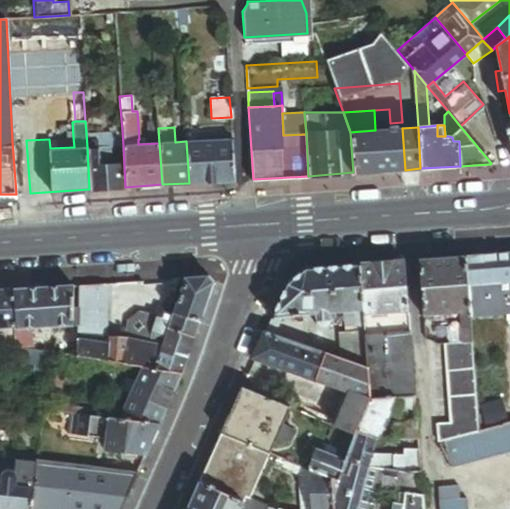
[(353,172),(405,170),(402,128),(391,129),(375,130),(350,132),(353,172)]
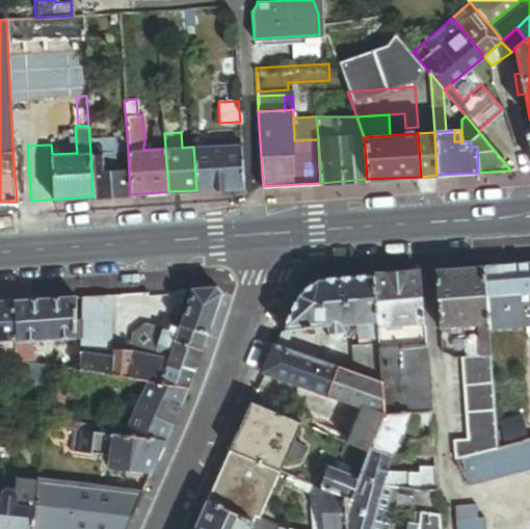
[(127,135),(89,137),(90,153),(102,152),(104,170),(117,169),(117,156),(123,156),(122,151),(128,151),(127,135)]
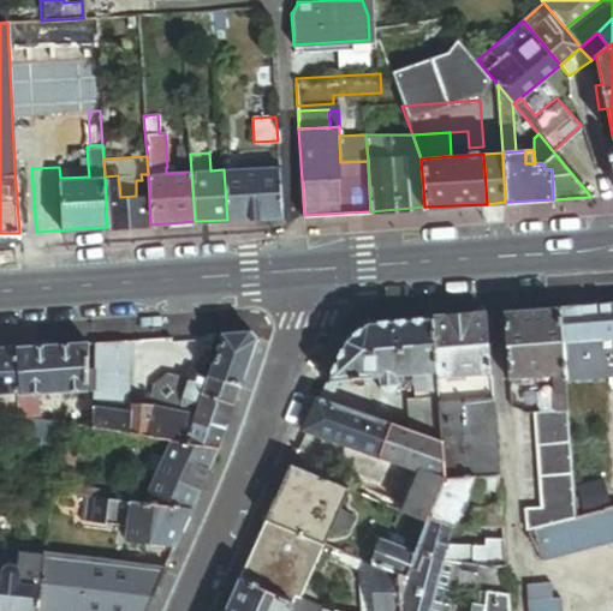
[(227,220),(283,216),(279,166),(259,167),(259,161),(244,162),(245,168),(224,169),(227,220)]
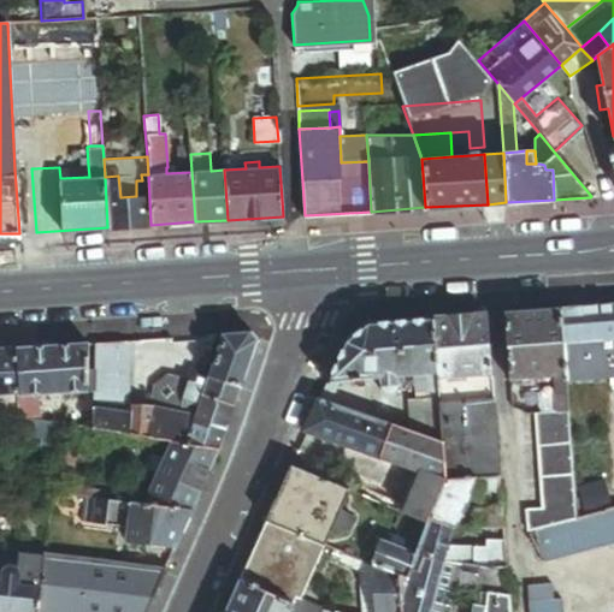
[(89,177),(88,165),(59,167),(60,178),(89,177)]
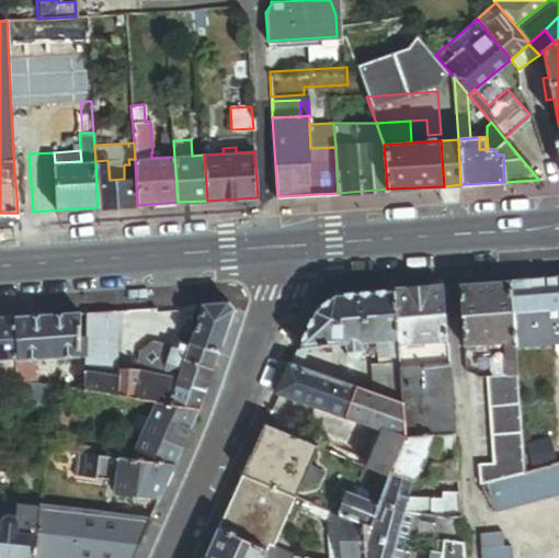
[(18,213),(33,212),(29,154),(13,155),(18,213)]
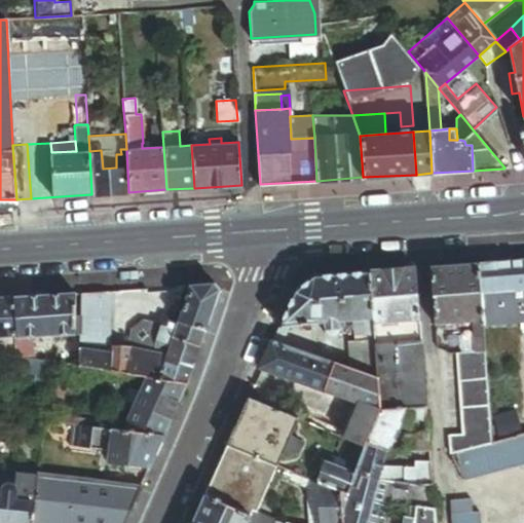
[(91,194),(128,192),(126,149),(120,149),(121,154),(116,154),(116,167),(103,169),(101,150),(89,151),(91,194)]
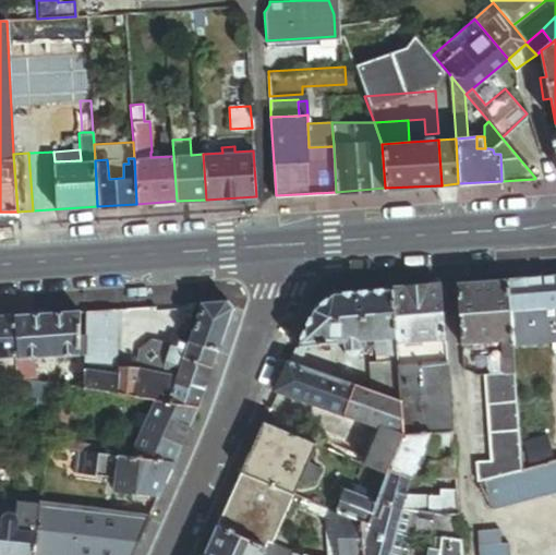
[(555,274),(507,278),(511,339),(511,345),(555,340),(555,274)]
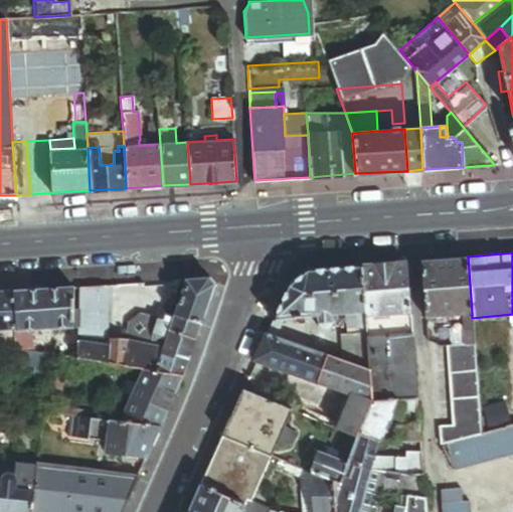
[(472,313),(468,257),(420,260),(424,317),(462,314),(472,313)]
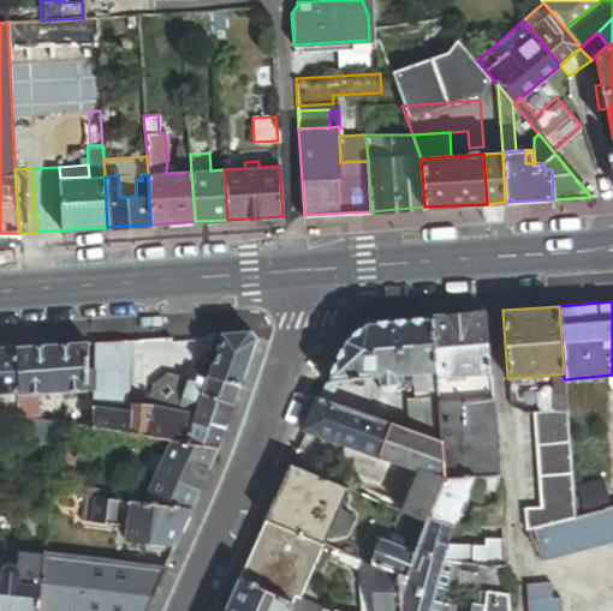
[(489,372),(484,312),(430,316),(434,372),(435,377),(489,372)]
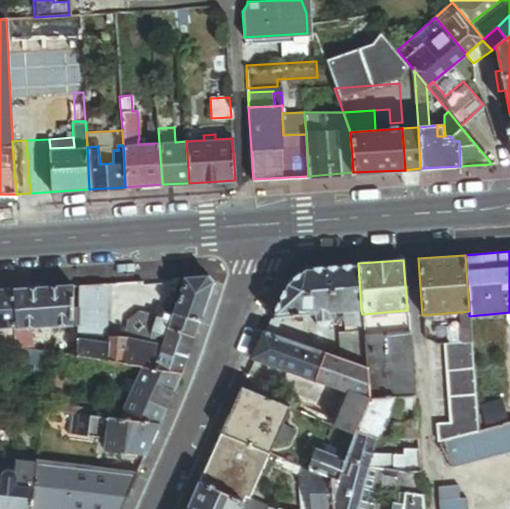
[(361,310),(358,263),(305,268),(285,284),(270,318),(319,314),(320,324),(323,327),(333,326),(335,323),(334,312),(340,312),(350,311),(361,310)]
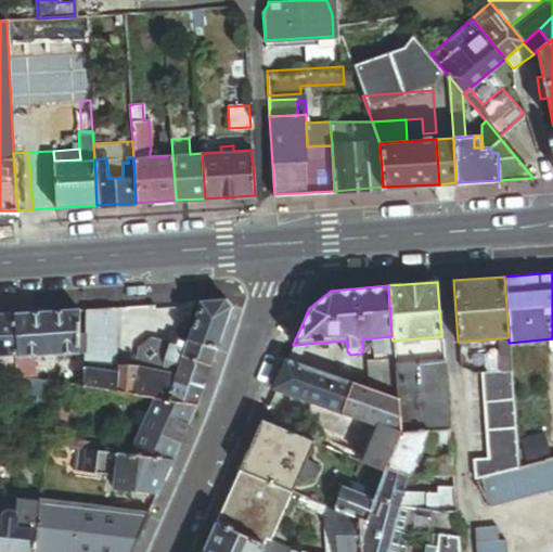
[(222,298),(200,300),(187,339),(215,349),(229,306),(222,298)]
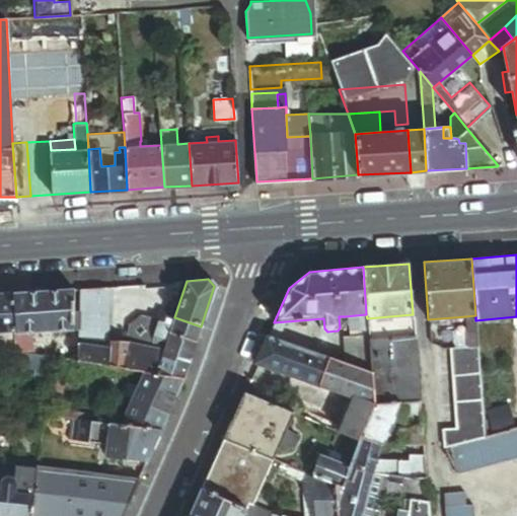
[(105,310),(105,286),(78,288),(78,309),(105,310)]
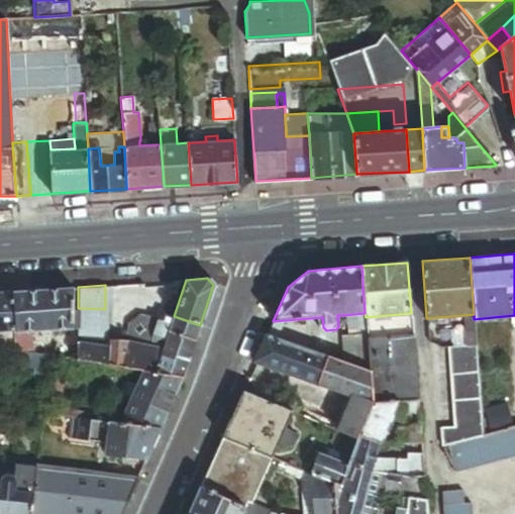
[(71,312),(72,287),(12,291),(14,330),(24,330),(53,328),(59,328),(71,327),(71,312)]
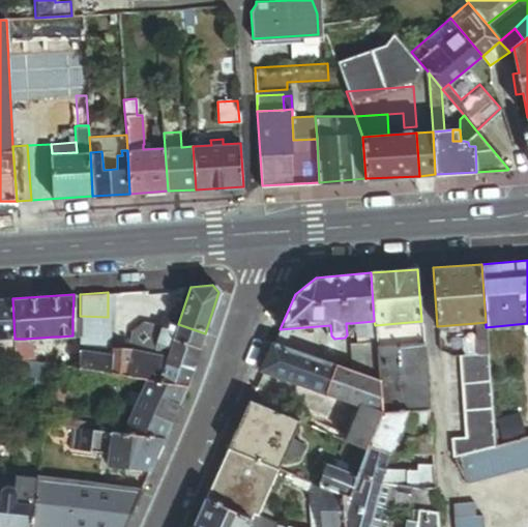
[(17,358),(16,347),(15,339),(12,298),(0,299),(0,356),(17,358)]
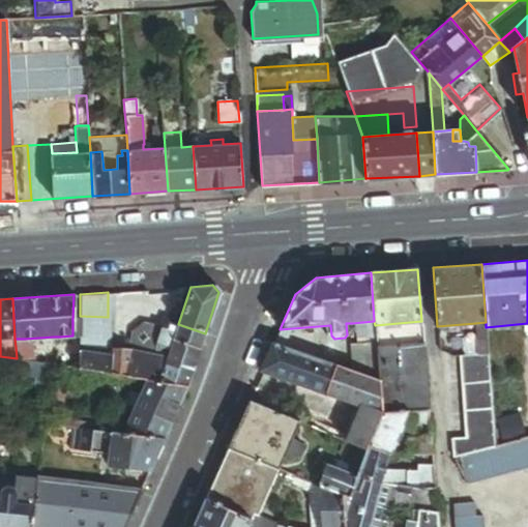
[(115,357),(117,350),(110,350),(112,347),(112,317),(108,317),(80,316),(79,319),(79,335),(78,353),(115,357)]
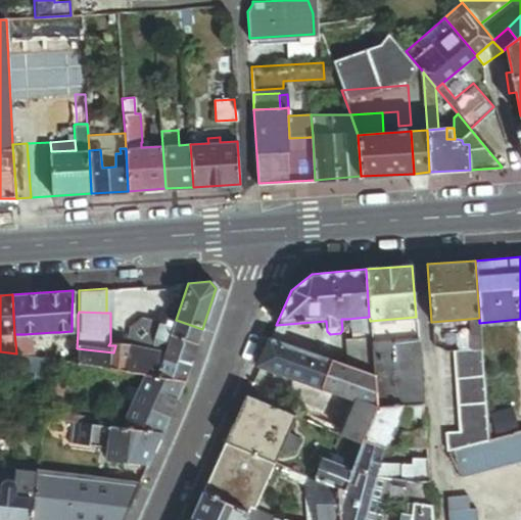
[(361,368),(360,347),(372,346),(370,321),(369,317),(358,318),(360,337),(344,338),(346,364),(361,369),(361,368)]
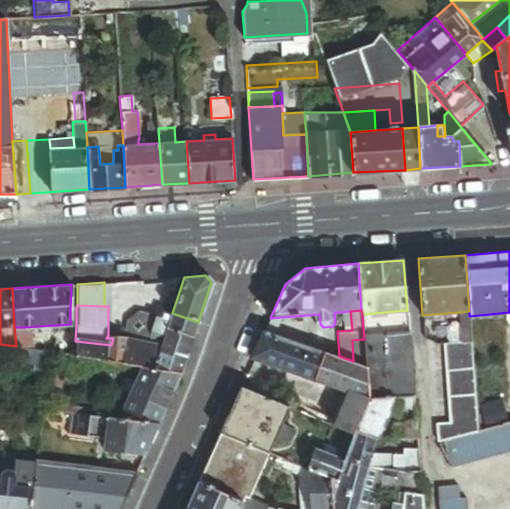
[(414,393),(407,310),(362,314),(364,339),(365,359),(366,365),(368,397),(393,395),(414,393)]
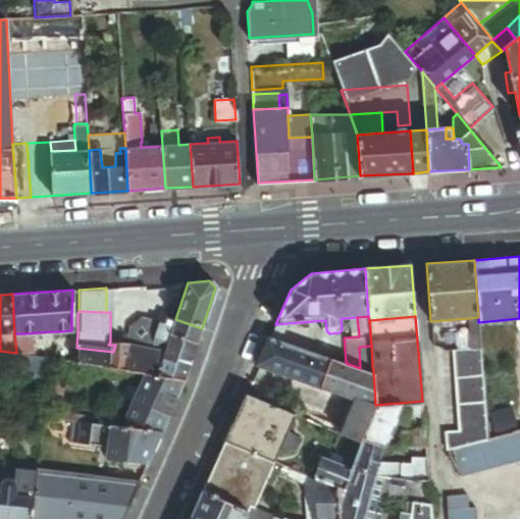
[(478,322),(478,317),(468,318),(467,324),(468,348),(480,347),(478,322)]
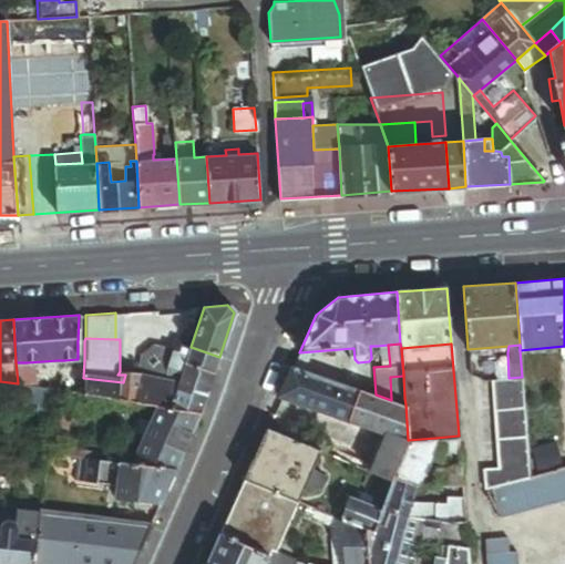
[(219,357),(191,347),(187,355),(185,362),(214,372),(219,357)]
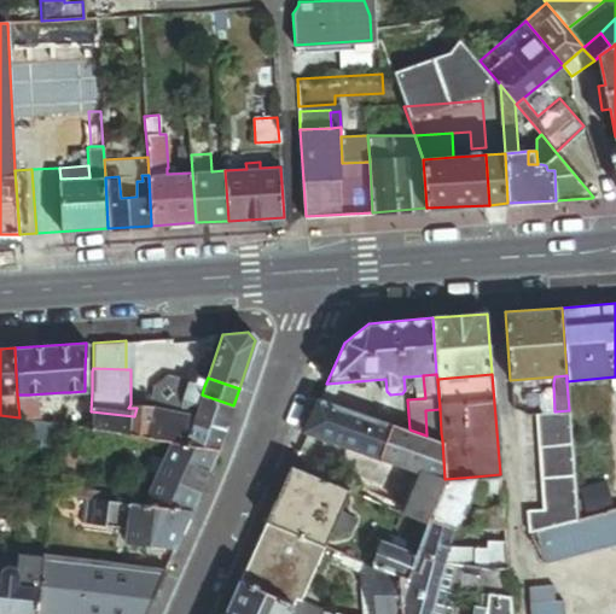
[(198,405),(202,395),(204,386),(195,382),(187,380),(181,401),(192,403),(198,405)]
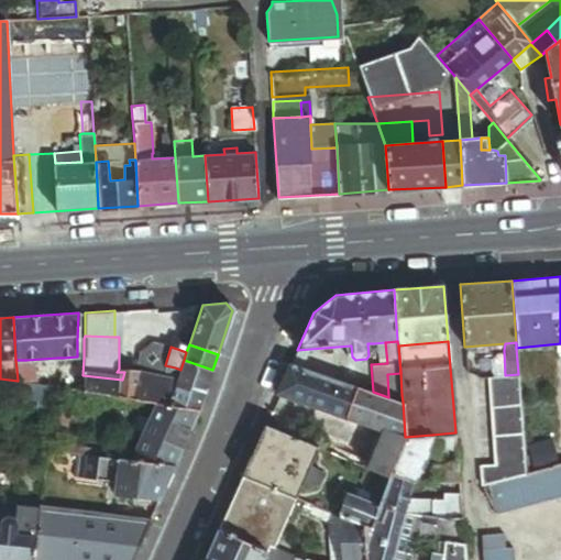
[(26,360),(15,360),(17,369),(25,370),(25,369),(26,360)]
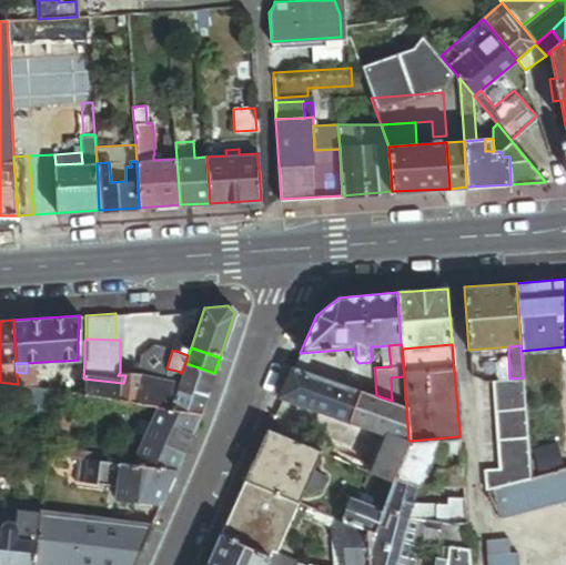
[(200,413),(214,373),(185,363),(182,373),(177,371),(173,381),(179,382),(170,407),(200,413)]
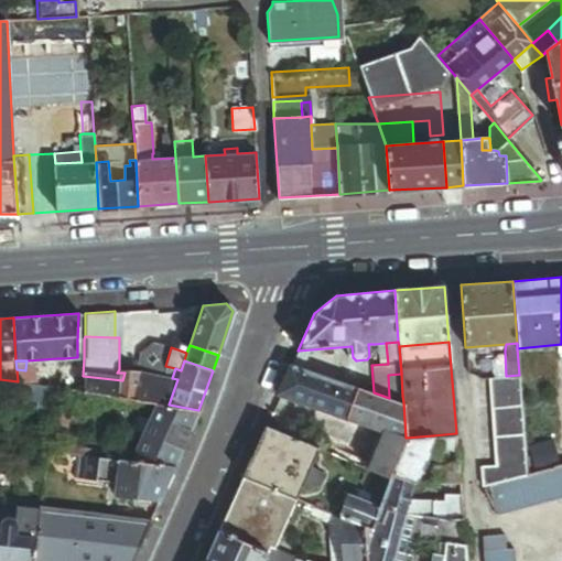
[(172,378),(175,368),(165,366),(164,377),(172,378)]
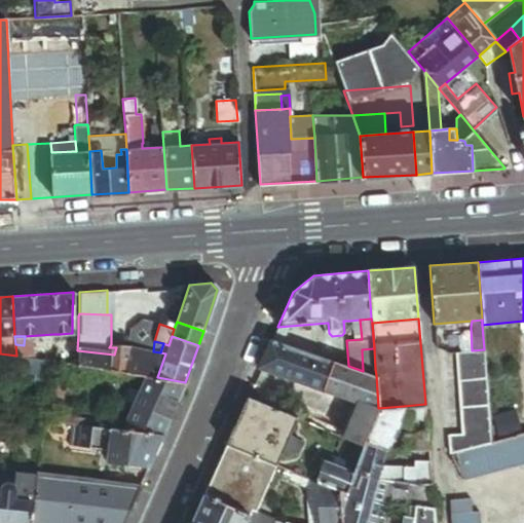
[(314,356),(271,341),(260,368),(304,384),(314,356)]
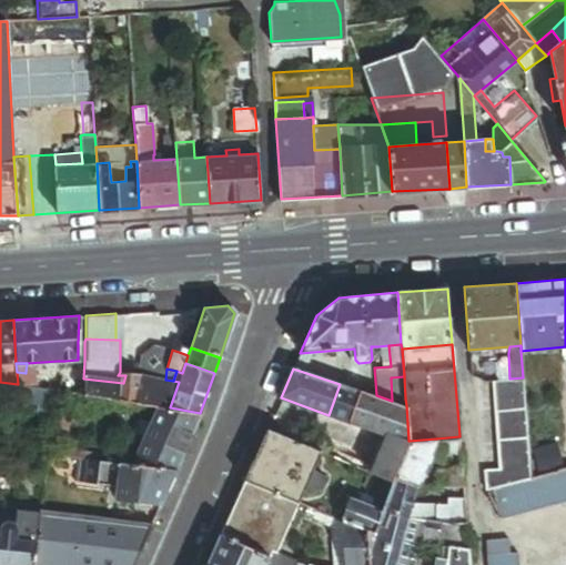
[(26,373),(17,372),(18,384),(57,391),(60,375),(26,372),(26,373)]
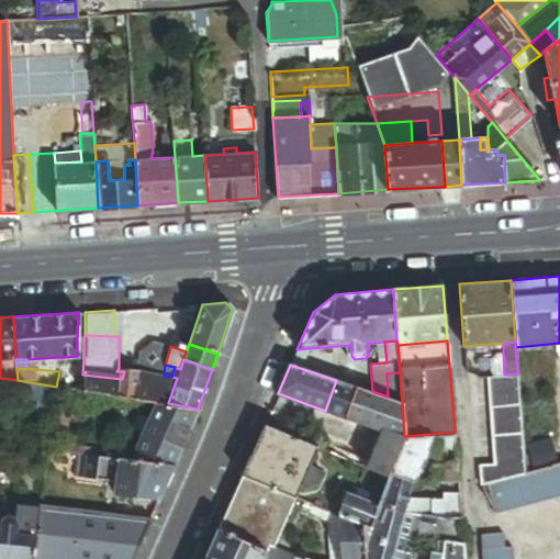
[(177,378),(171,377),(164,376),(138,371),(124,371),(122,379),(82,375),(82,391),(155,402),(168,403),(177,378)]
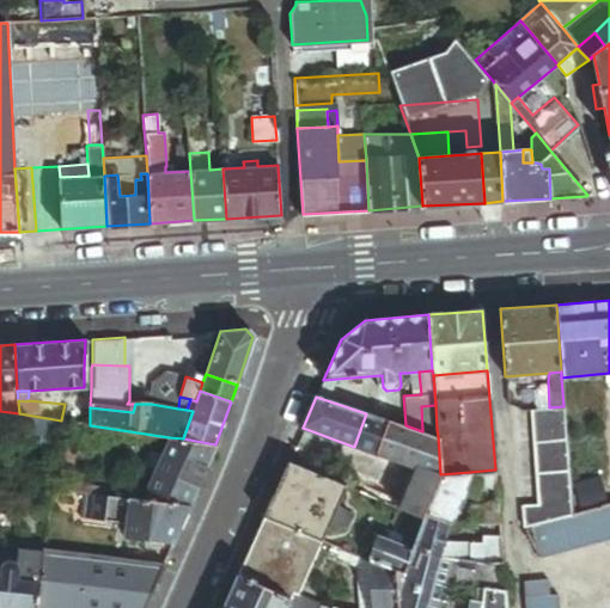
[(422,430),(437,429),(435,405),(421,406),(422,430)]
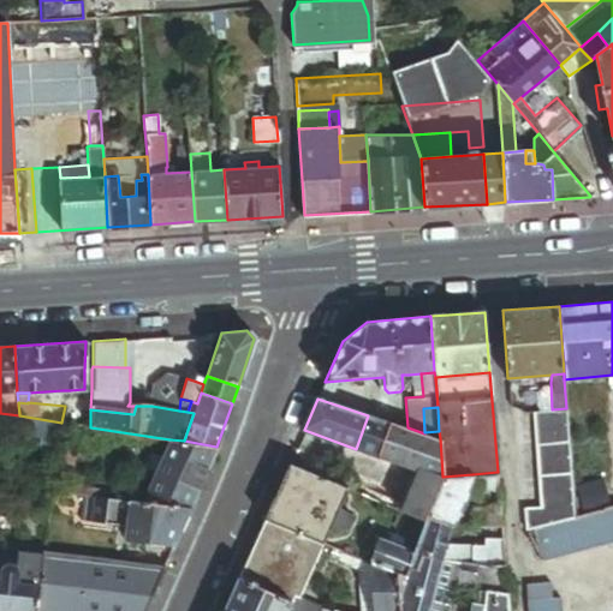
[(535,527),(573,516),(572,496),(566,408),(552,409),(534,411),(541,507),(525,508),(527,529),(535,527)]
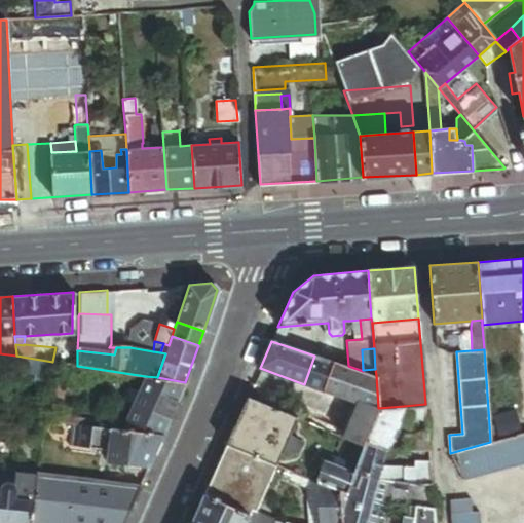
[(377,410),(378,408),(376,375),(363,371),(348,366),(314,356),(304,384),(349,400),(377,410)]
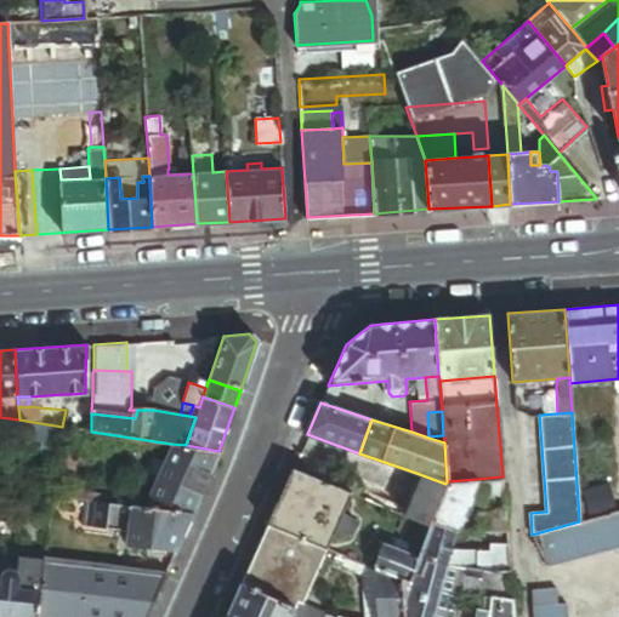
[(192,510),(219,451),(186,445),(171,444),(145,506),(192,510)]
